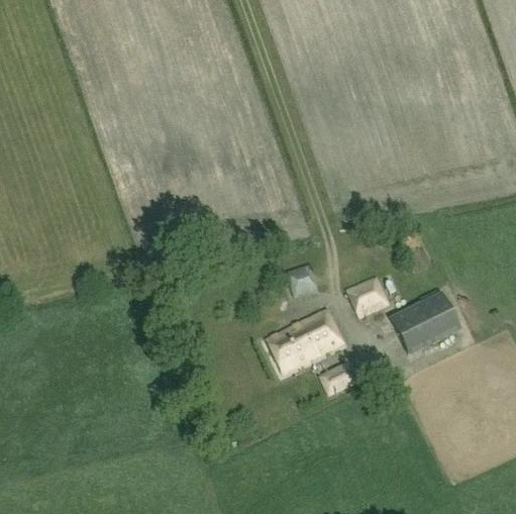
[(316,291),(308,266),(285,274),(293,299),(316,291)]
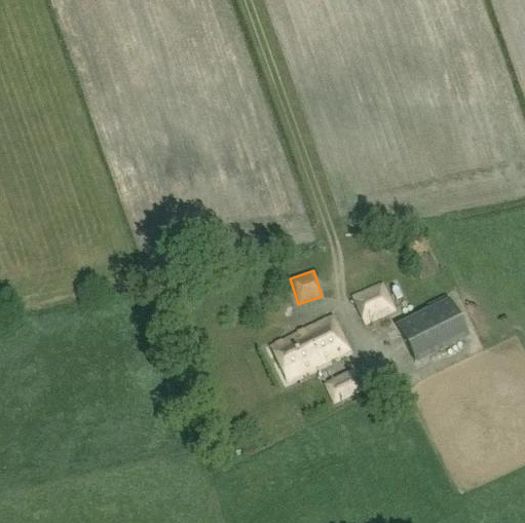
[(351,295),(365,325),(398,310),(383,281),(351,295)]
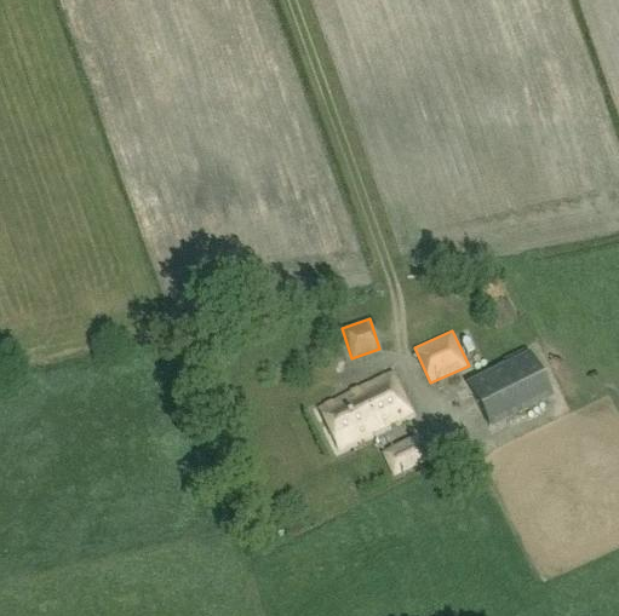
[(504,366),(469,384),(491,425),(546,397),(523,351),(502,362),(504,366)]
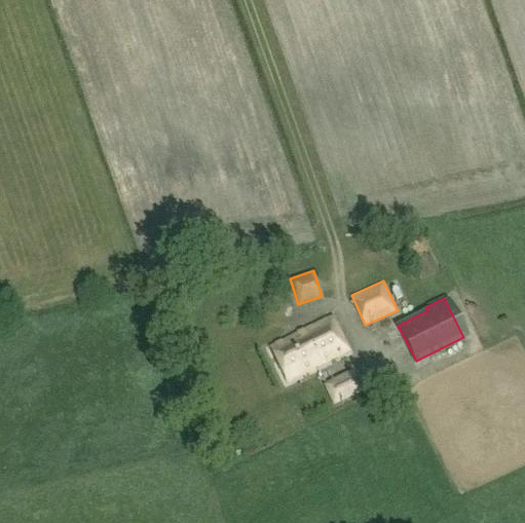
[(333,316),(271,347),(288,381),(349,349),(333,316)]
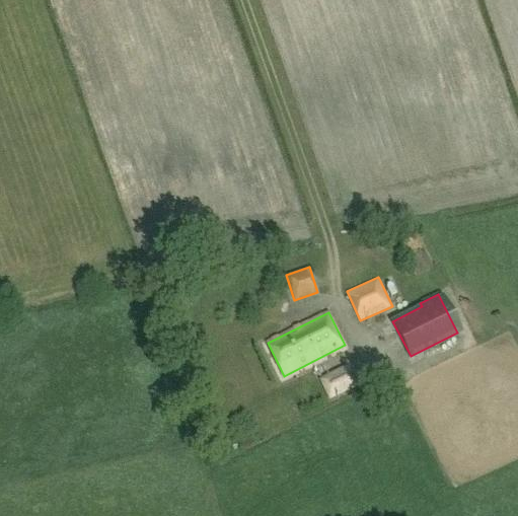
[(330,399),(358,386),(348,367),(320,380),(330,399)]
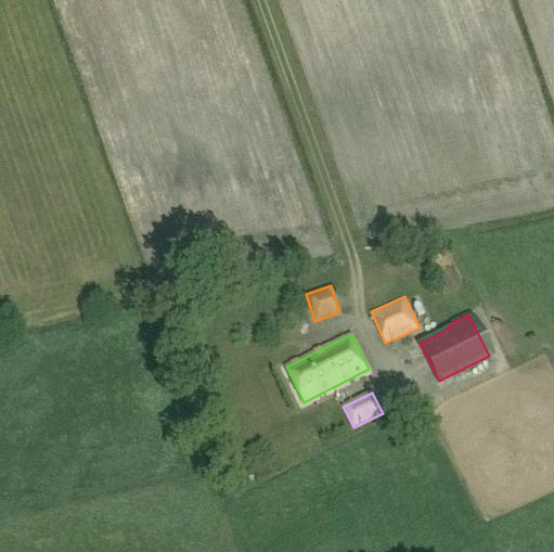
All buildings are outlined.
